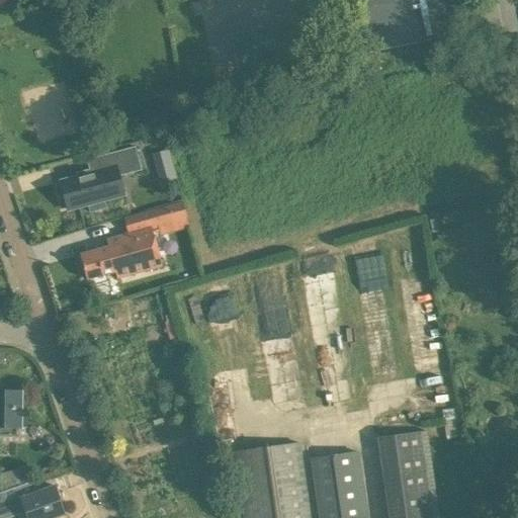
[(356,0),(367,54),(450,37),(442,0),(356,0)]
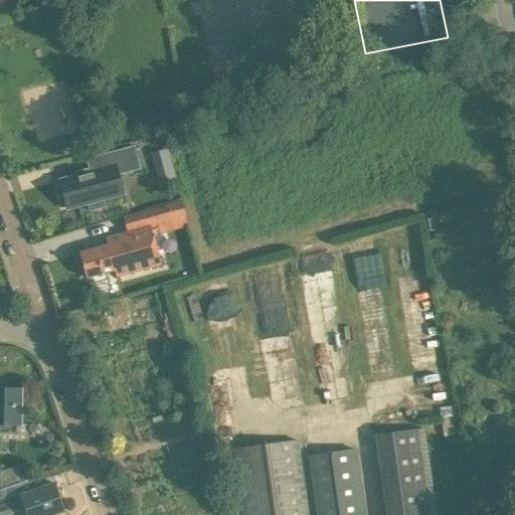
[(66,209),(87,203),(89,211),(105,207),(103,199),(123,194),(118,176),(140,170),(134,146),(96,157),(99,170),(59,181),(66,209)]
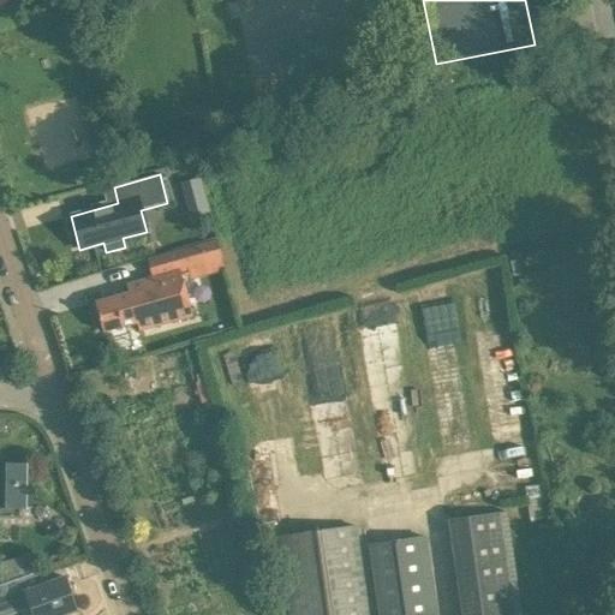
[(198,179),(184,183),(187,197),(202,193),(198,179)]
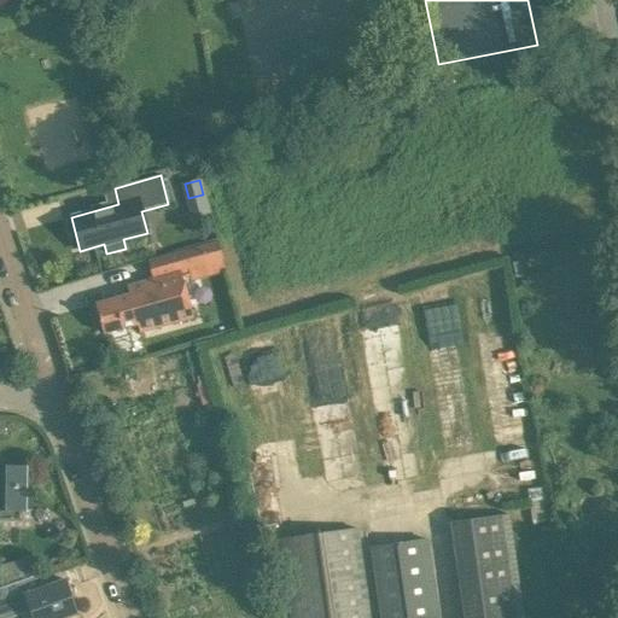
[(129,296),(95,304),(103,334),(136,325),(139,333),(193,319),(180,273),(221,261),(216,244),(146,263),(151,280),(127,287),(129,296)]
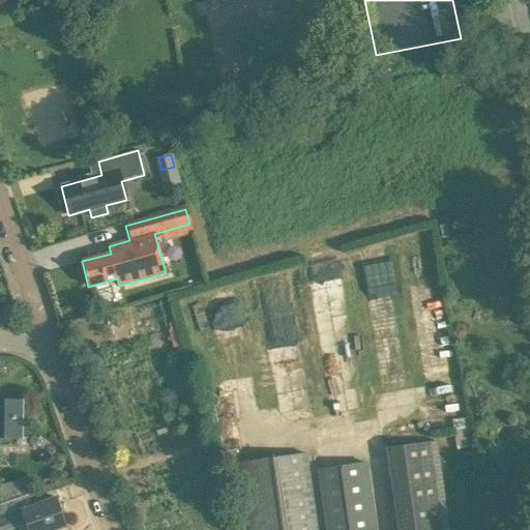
[(211,298),(218,327),(243,321),(235,292),(211,298)]
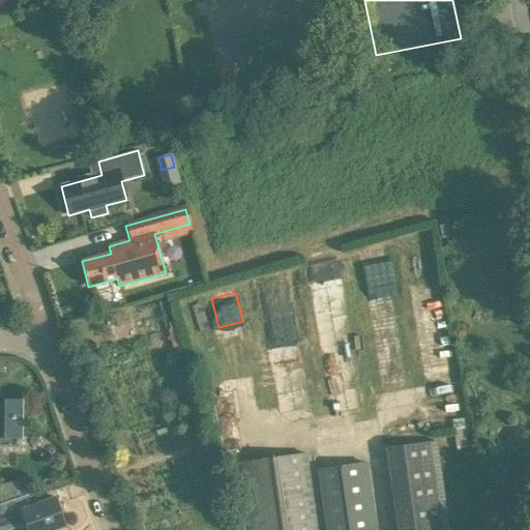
[(0,446),(20,447),(20,437),(27,437),(27,418),(19,418),(19,404),(0,403),(0,446)]
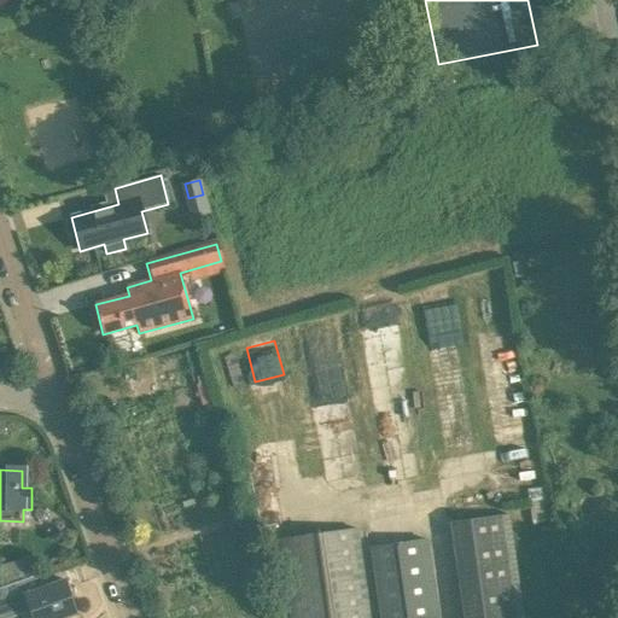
[(522,617),(512,513),(456,518),(466,617),(522,617)]
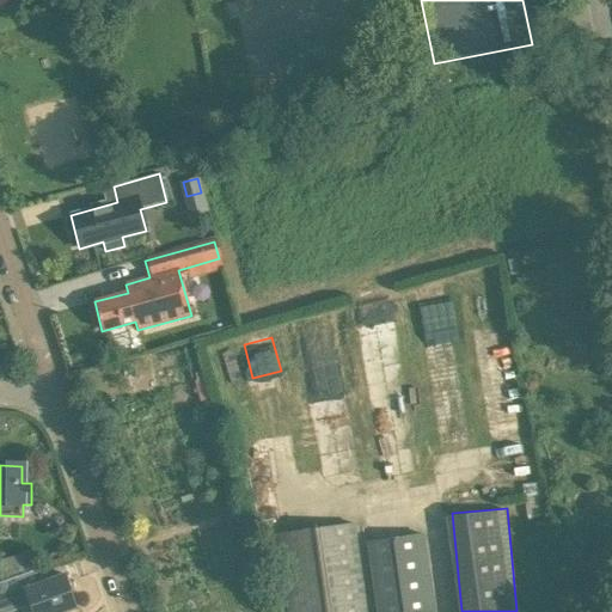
[(365,611),(359,570),(353,524),(276,534),(287,611),(365,611)]
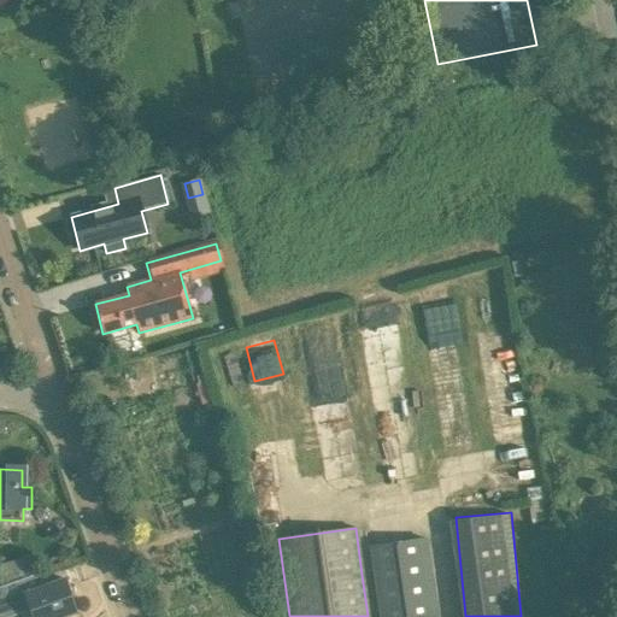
[(435,616),(428,562),(425,540),(371,547),(374,570),(381,616),(435,616)]
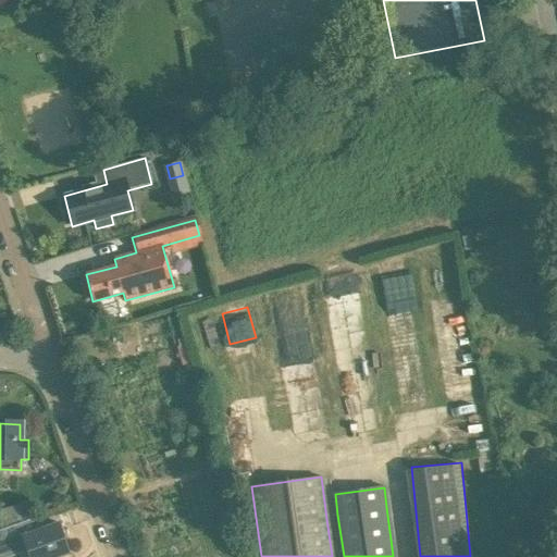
[(26,503),(1,511),(7,527),(32,519),(26,503)]
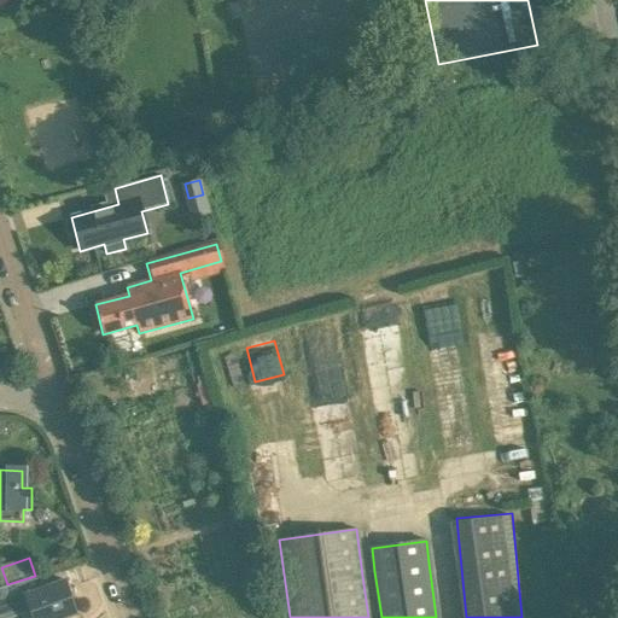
[(3,587),(7,600),(24,595),(31,617),(64,617),(75,613),(64,581),(40,589),(35,576),(7,584),(3,587)]
